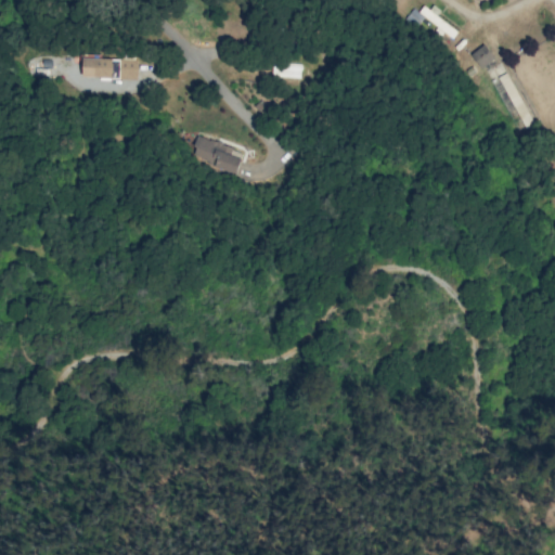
[(423,17),(451,38),(456,30),(422,5),(417,12),(412,8),(404,18),(416,27),(423,17)]
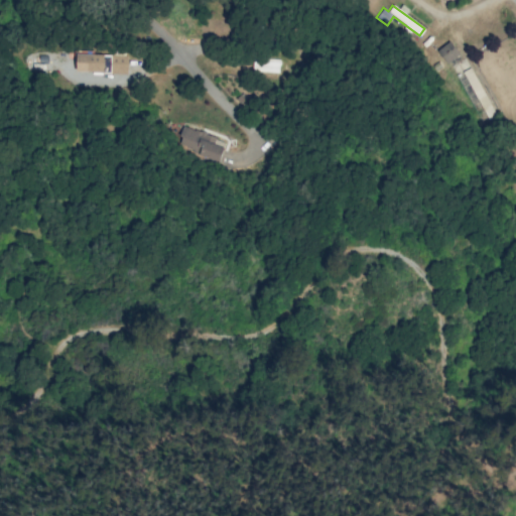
[(445,63),(459,54),(450,41),(436,49),(445,63)]
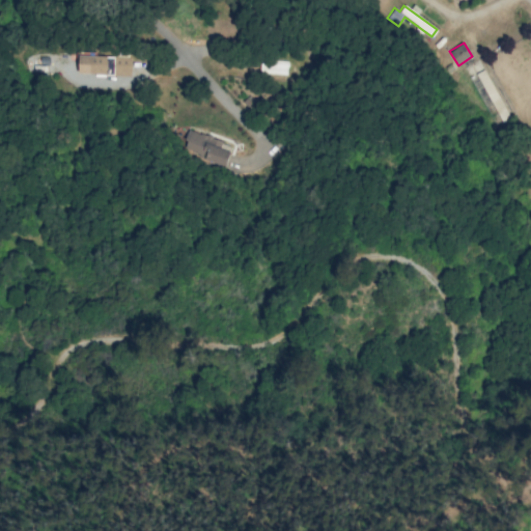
[(78,73),(108,74),(108,55),(79,55),(78,73)]
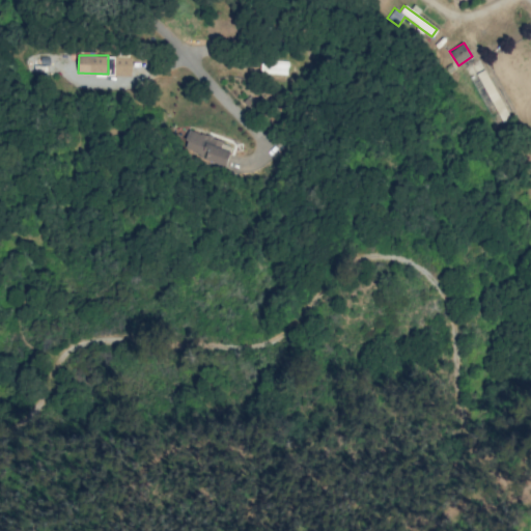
[(114,75),(132,76),(132,56),(114,56),(114,75)]
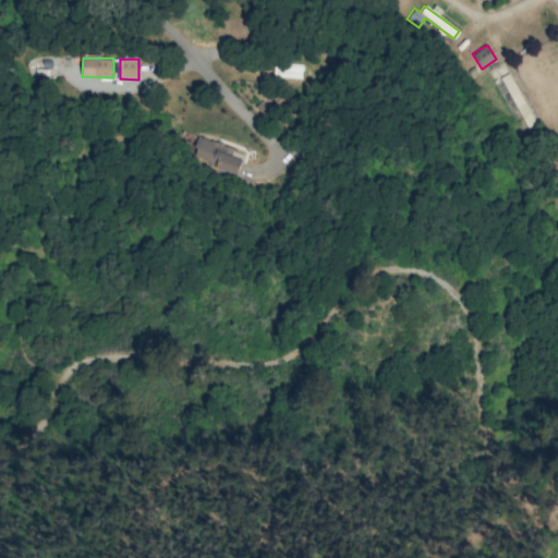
[(301,77),(302,64),(275,63),(274,76),(301,77)]
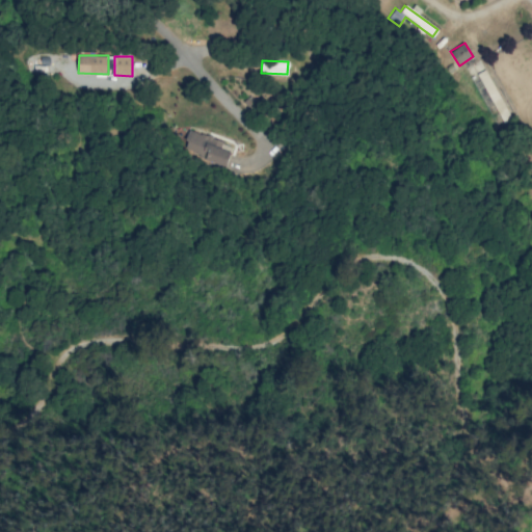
[(182,149),(224,167),(233,148),(191,129),(182,149)]
